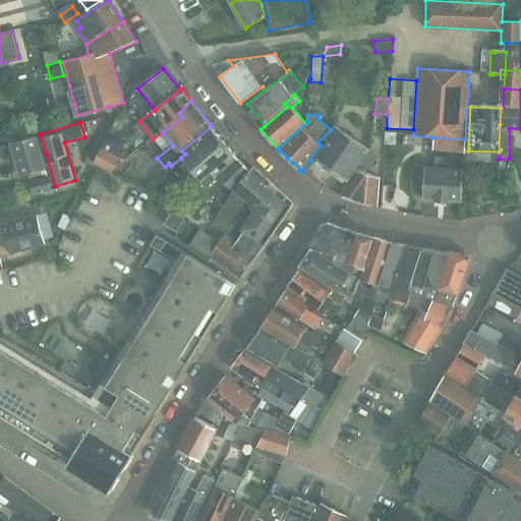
[(328,169),(348,182),(370,151),(334,125),(331,130),(326,139),(328,141),(324,148),(321,146),(310,160),(314,163),(313,164),(314,168),(321,172),(326,172),(328,169)]
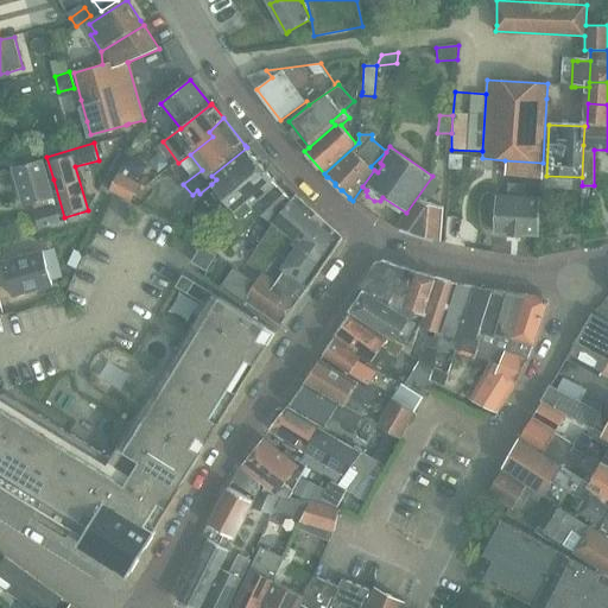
[(258,210),(274,223),(291,196),(247,147),(211,176),(216,179),(211,184),(234,213),(207,241),(221,248),(258,210)]
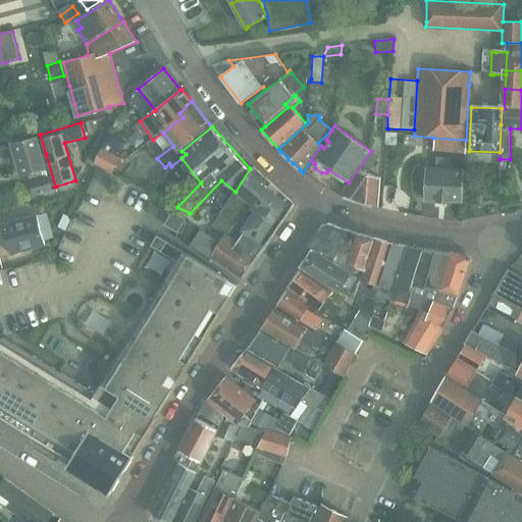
[(104,143),(101,149),(112,154),(115,156),(117,152),(118,152),(124,142),(110,133),(104,143)]
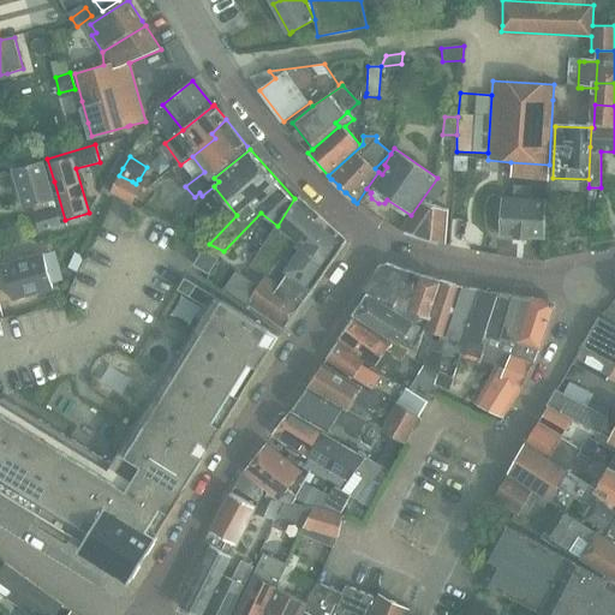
[(65,220),(54,181),(49,183),(43,161),(13,169),(24,209),(34,207),(41,232),(61,226),(60,221),(65,220)]
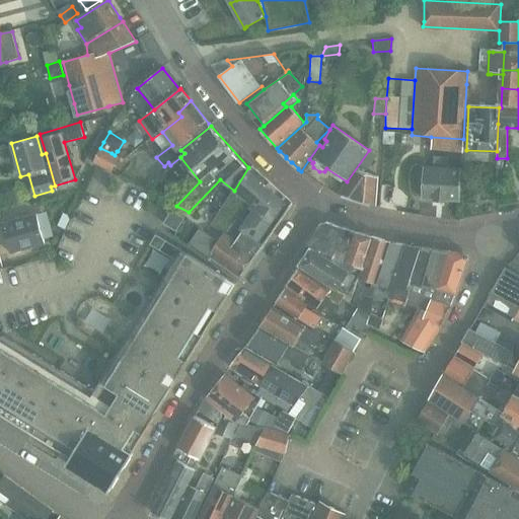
[(463,139),(431,137),(430,149),(462,151),(462,149),(463,139)]
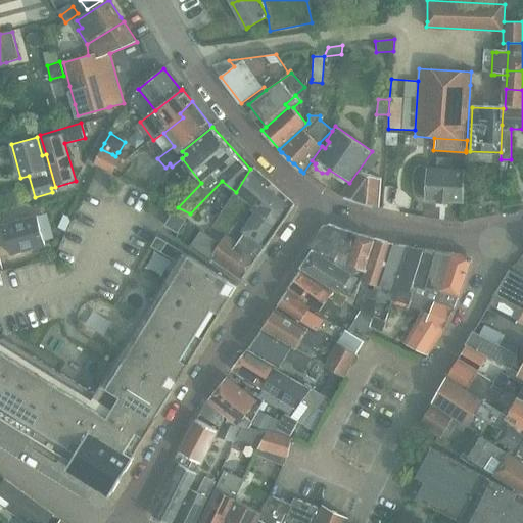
[(96,164),(105,170),(112,154),(101,149),(100,148),(98,153),(94,160),(93,163),(96,164)]
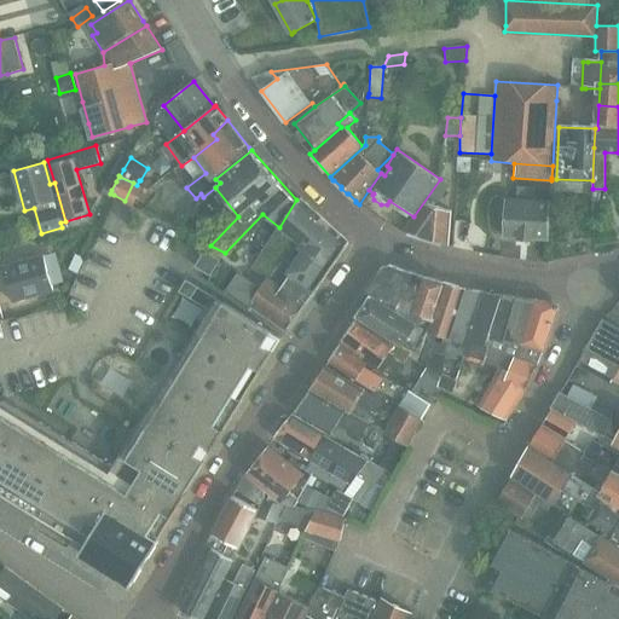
[(440,179),(414,217),(403,231),(447,247),(450,212),(434,206),(449,185),(440,179)]
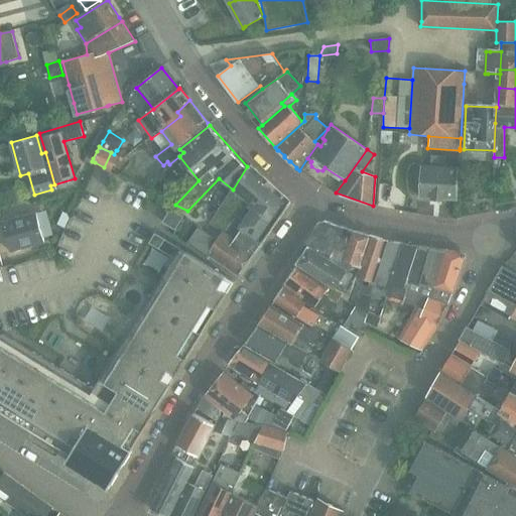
[(444,167),(445,156),(430,156),(430,166),(420,166),(419,198),(433,199),(457,200),(459,168),(444,167)]
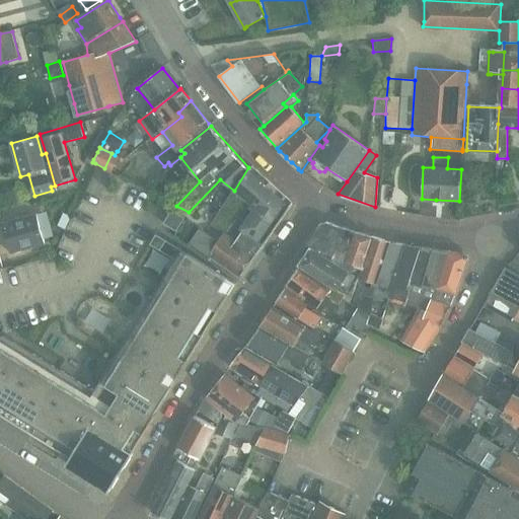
[(200,230),(190,245),(210,258),(210,257),(240,277),(240,276),(250,262),(251,261),(260,248),(292,202),(255,167),(252,164),(249,167),(248,167),(234,191),(220,212),(212,225),(224,233),(218,242),(200,230)]
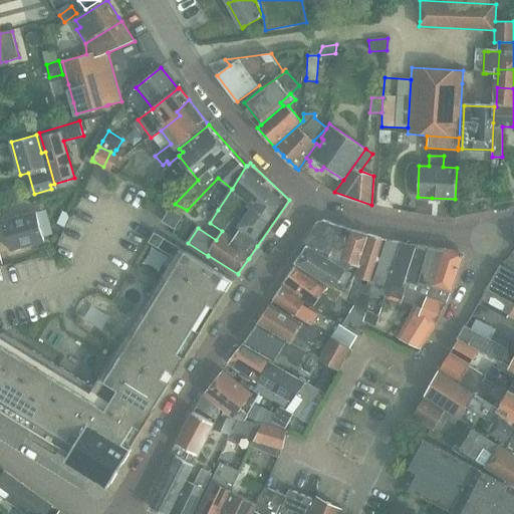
[(170,208),(162,221),(175,229),(183,216),(170,208)]
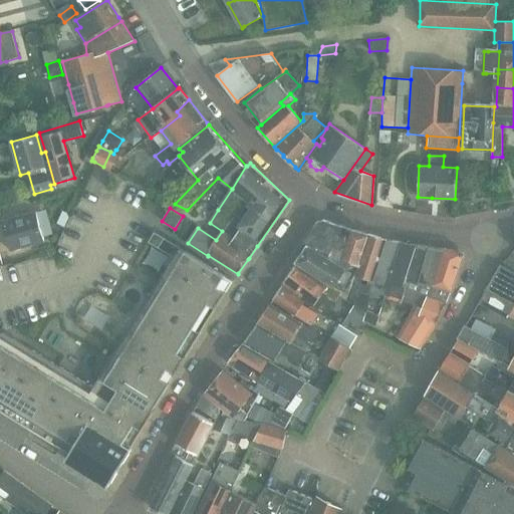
[(4,222),(12,250),(43,241),(36,212),(4,222)]
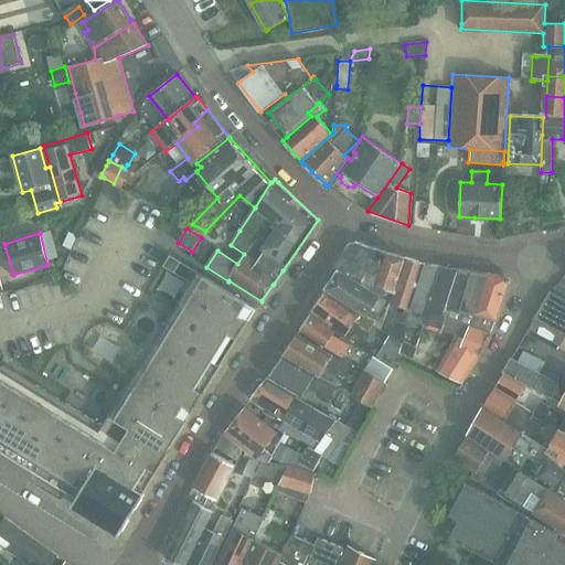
[(333,266),(338,269),(360,284),(366,273),(379,278),(386,252),(377,249),(355,242),(348,245),(333,266)]
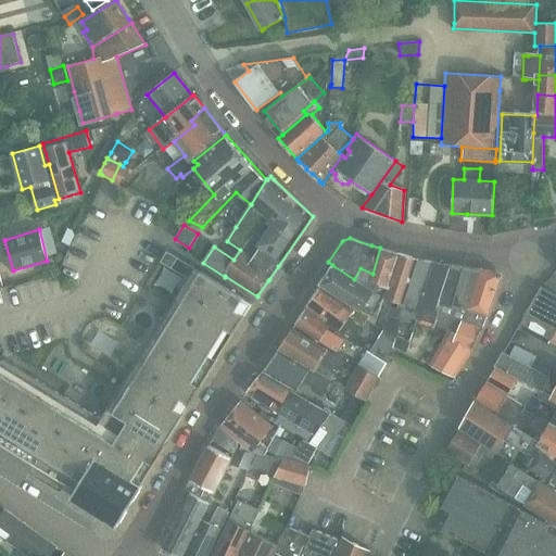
[(382,297),(396,253),(380,248),(373,274),(368,288),(382,297)]
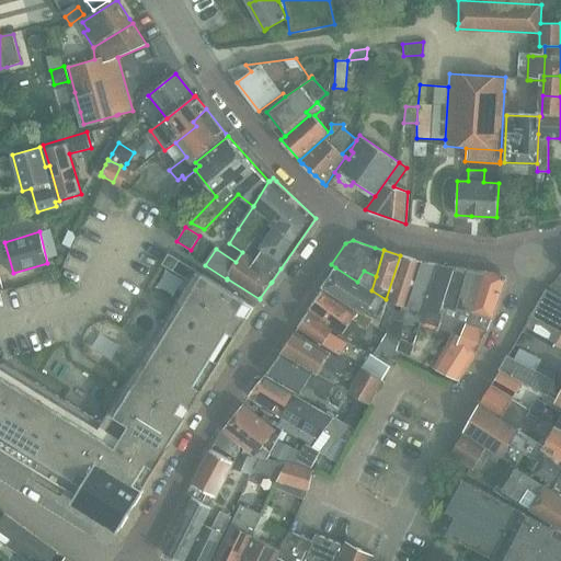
[(0,446),(77,494),(72,502),(118,530),(255,307),(169,254),(162,264),(189,279),(125,382),(100,422),(60,398),(4,364),(0,364),(0,446)]
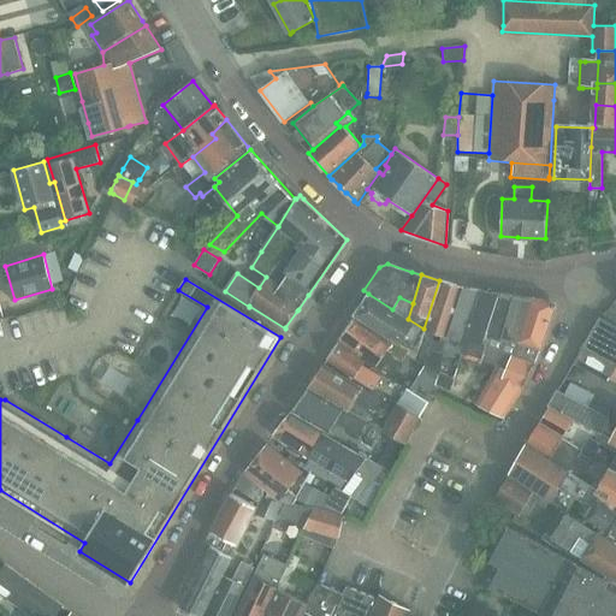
[(439,280),(424,330),(440,335),(439,343),(432,341),(425,366),(436,372),(440,375),(442,373),(444,355),(442,354),(465,286),(439,280)]
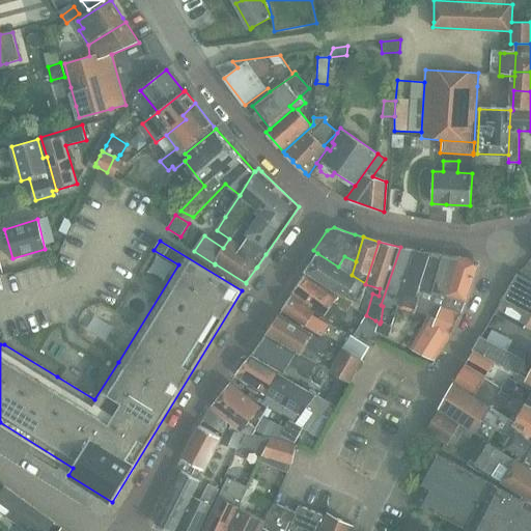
[(413,250),(400,247),(381,305),(390,308),(393,295),(401,297),(416,250),(413,250)]
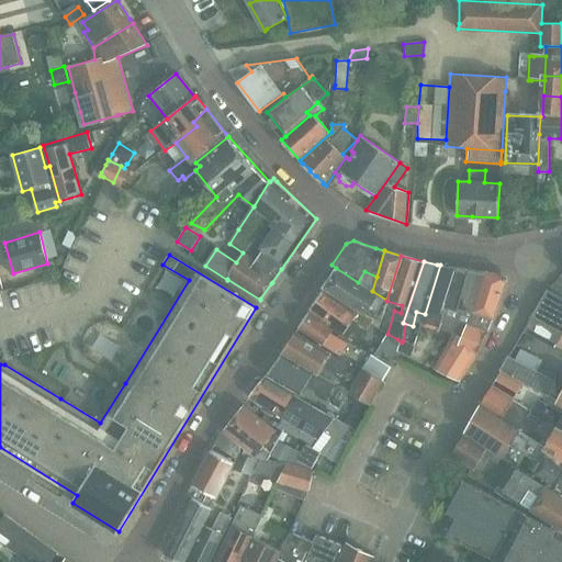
[(425,314),(422,322),(454,333),(447,346),(435,367),(458,378),(461,380),(478,353),(487,330),(506,281),(506,280),(503,274),(440,265),(425,314)]
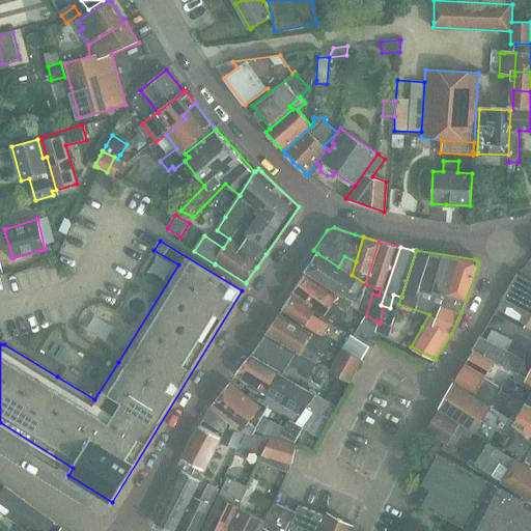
[(317,253),(305,272),(360,306),(365,283),(352,275),(317,253)]
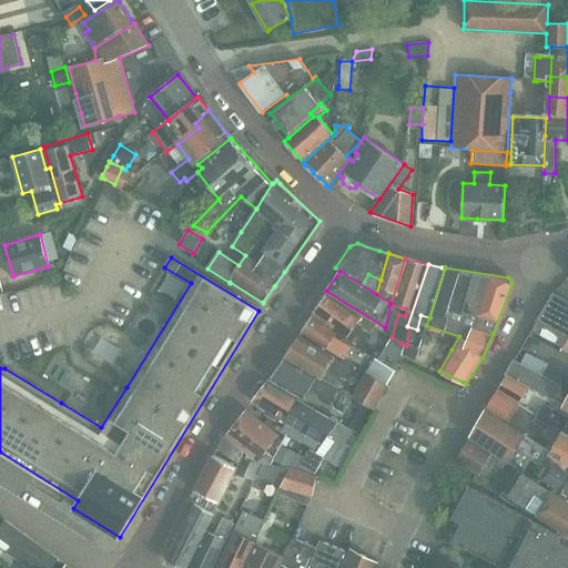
[(326,291),(311,315),(337,334),(338,331),(348,337),(356,324),(371,333),(372,331),(376,325),(384,331),(385,327),(326,291)]
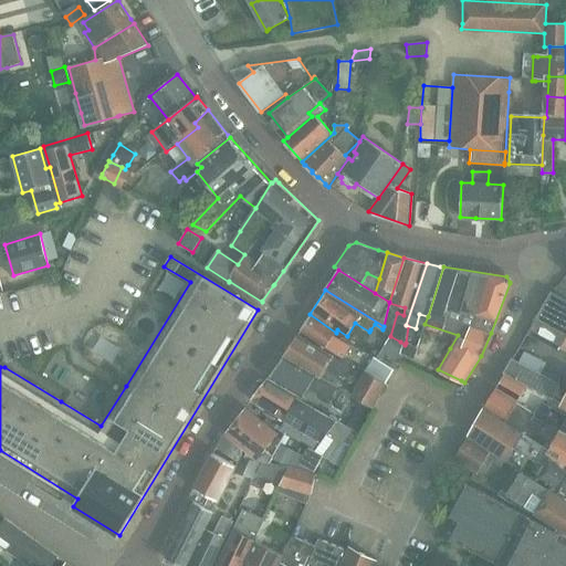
[(565,300),(554,293),(537,322),(565,337),(565,300)]
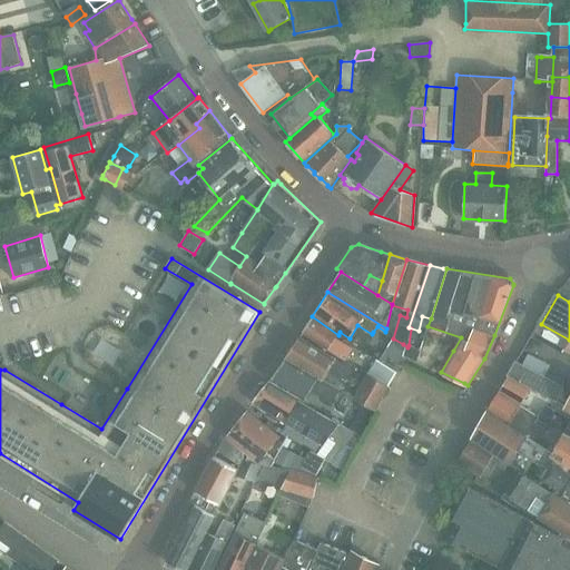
[(336,338),(338,335),(312,316),(302,333),(345,360),(353,349),(336,338)]
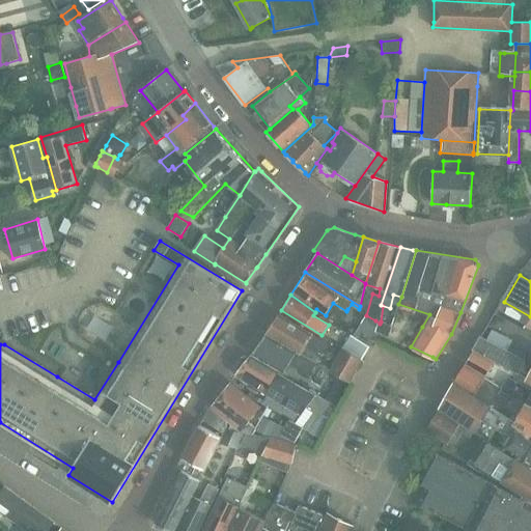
[(267,332),(301,354),(305,347),(319,356),(327,343),(279,314),(267,332)]
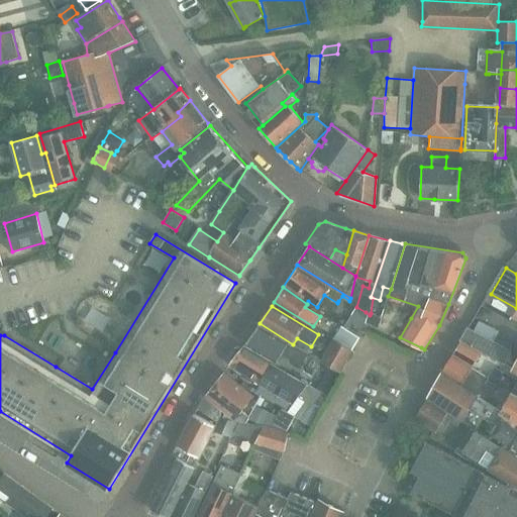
[(356,307),(351,315),(365,323),(366,321),(370,315),(366,312),(356,307)]
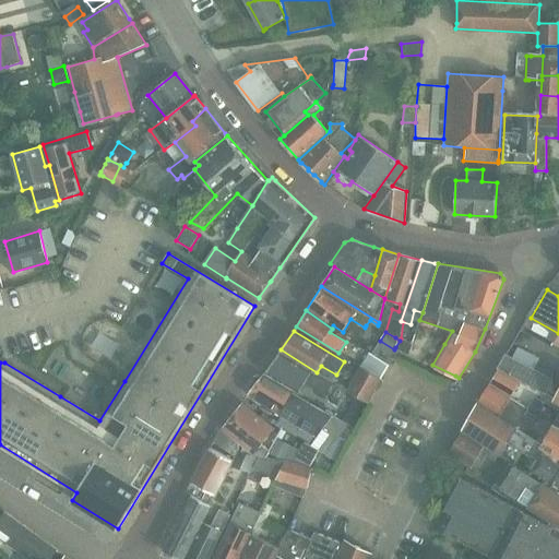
[(522,332),(515,342),(523,346),(530,344),(533,337),(522,332)]
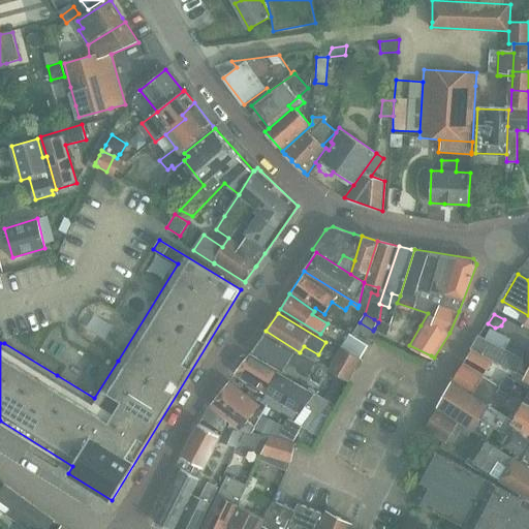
[(378,322),(374,329),(377,331),(386,335),(390,325),(379,320),(378,322)]
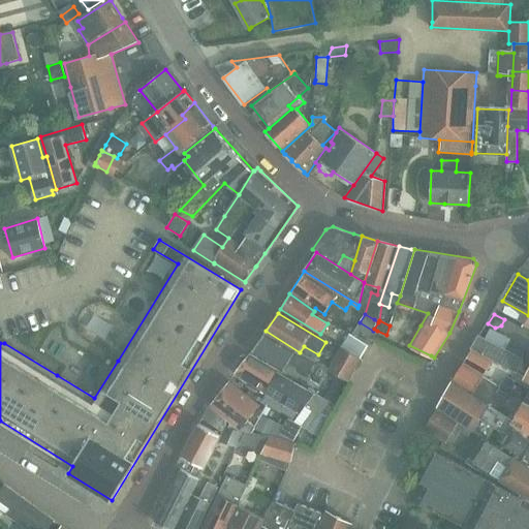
[(373,331),(360,322),(351,336),(367,344),(368,345),(372,340),(377,331),(374,329),(373,331)]
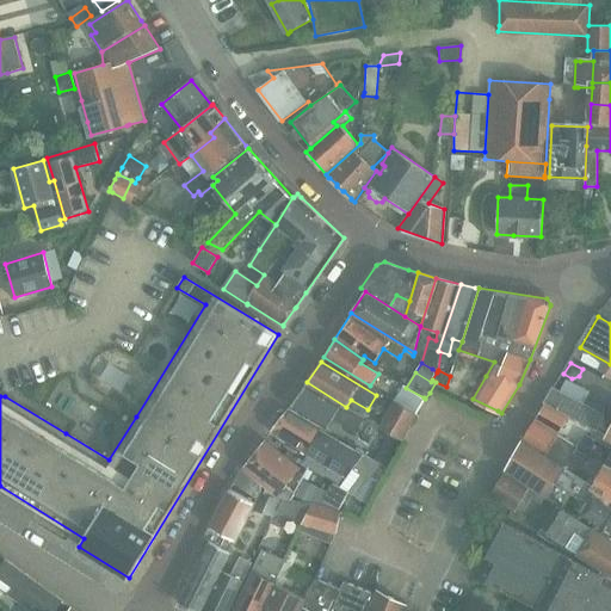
[(290,407),(327,429),(332,420),(344,429),(349,421),(358,427),(363,420),(306,386),(290,407)]
